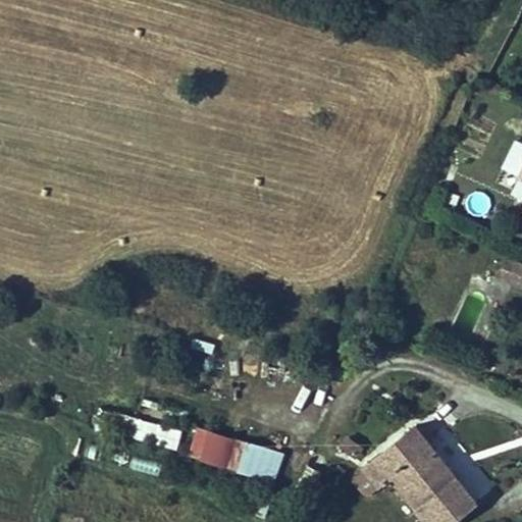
[(505,267),(506,276),(521,283),(521,263),(513,260),(505,267)]
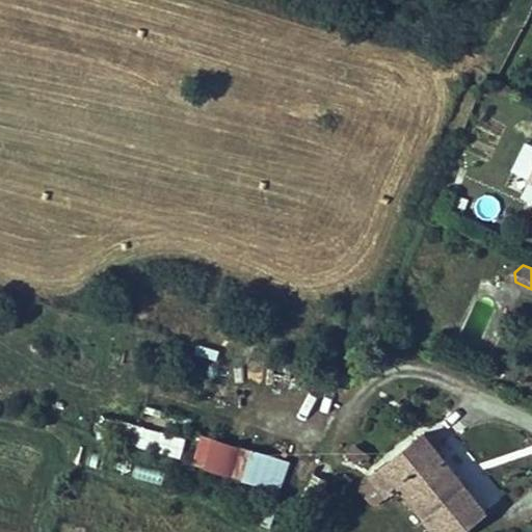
[(102,416),(96,434),(126,443),(125,445),(180,460),(186,440),(102,416)]
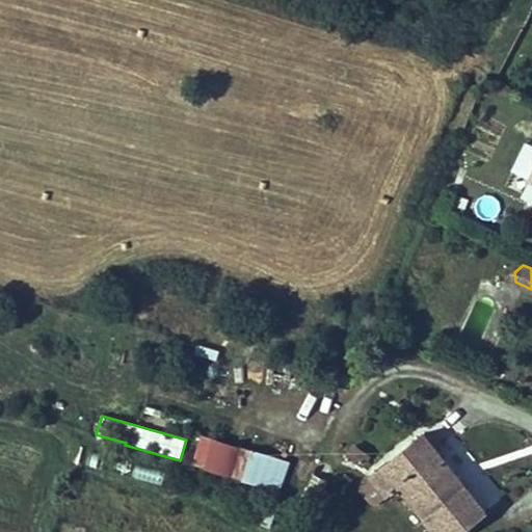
[(440,531),(459,531),(486,510),(425,433),(372,476),(388,496),(401,484),(440,531)]
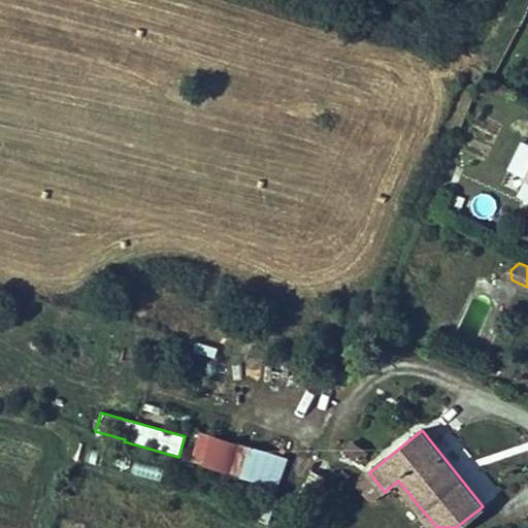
[(277,490),(288,459),(198,431),(188,462),(277,490)]
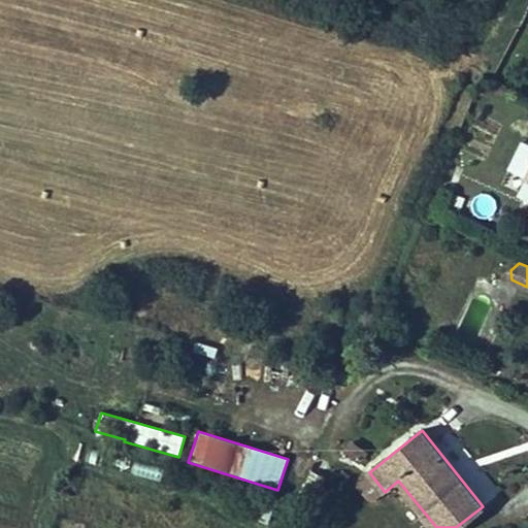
[(366,451),(353,440),(345,452),(358,461),(366,451)]
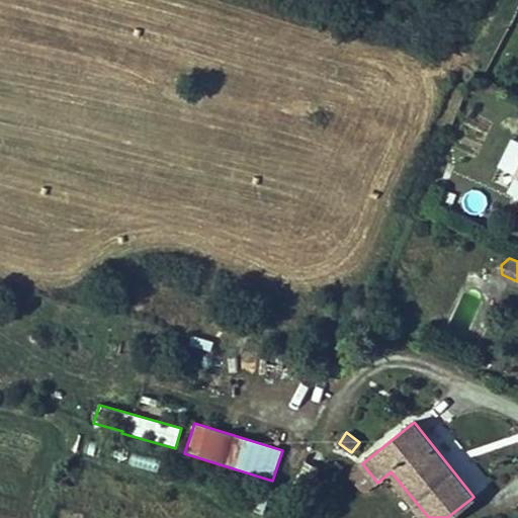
[(362,463),(350,472),(366,491),(377,483),(362,463)]
